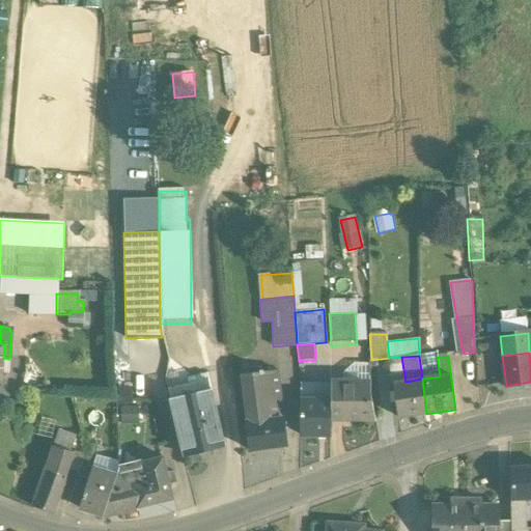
[(422,379),(406,382),(401,357),(389,358),(397,418),(426,414),(422,379)]
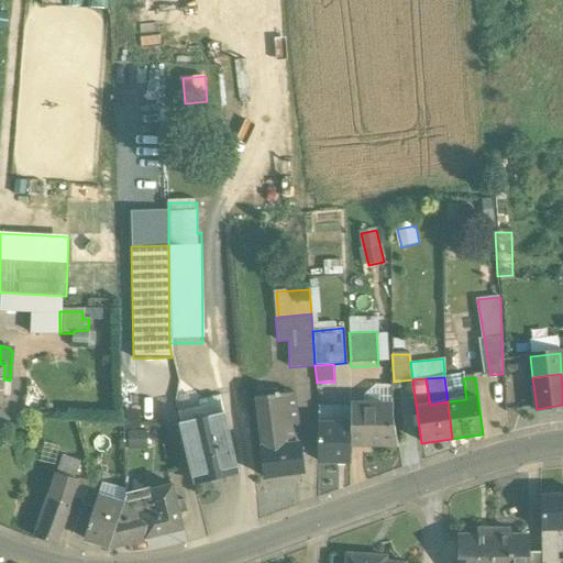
[(294,393),(255,397),(262,446),(261,446),(265,478),(302,473),(299,444),(300,444),(294,393)]
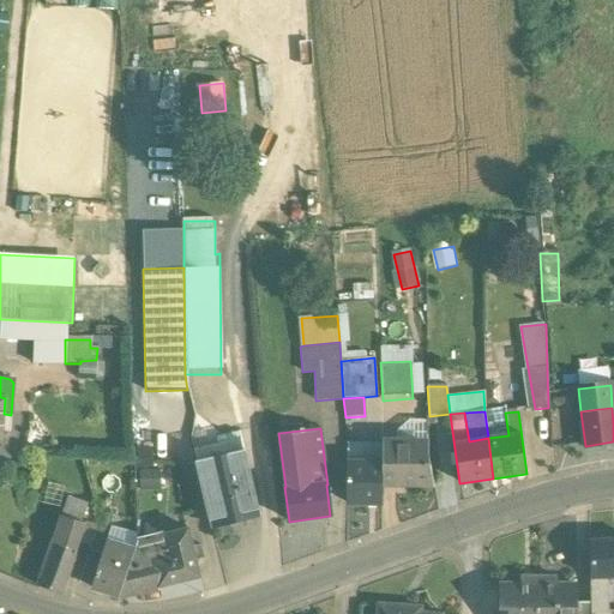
[(383,446),(347,445),(345,463),(383,463),(383,446)]
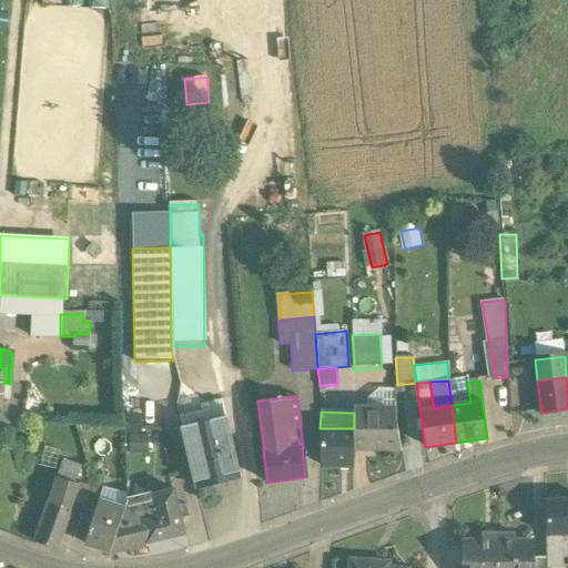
[(395,413),(354,412),(354,413),(354,428),(354,449),(401,449),(395,421),(395,413)]
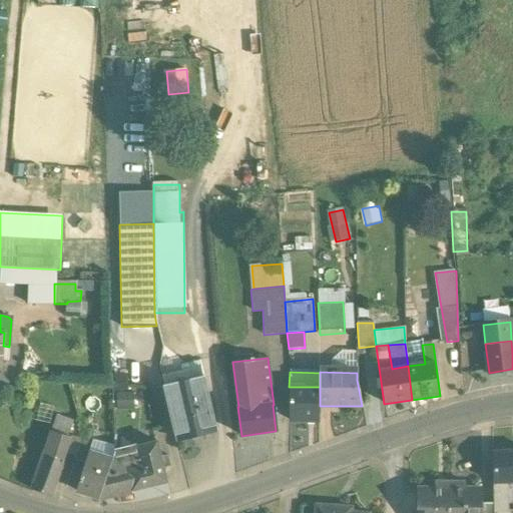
[(203,376),(163,385),(176,440),(216,430),(203,376)]
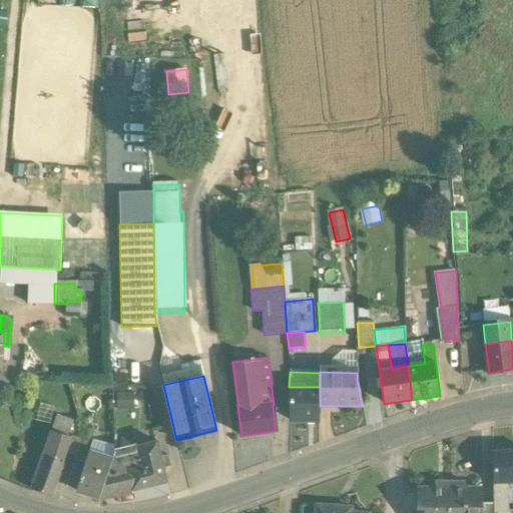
[(320,406),(320,387),(289,387),(290,421),(319,421),(320,406)]
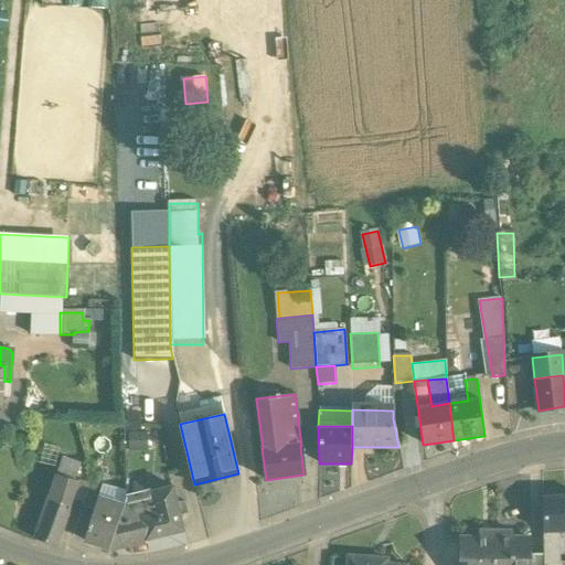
[(147,434),(126,434),(126,450),(146,451),(147,434)]
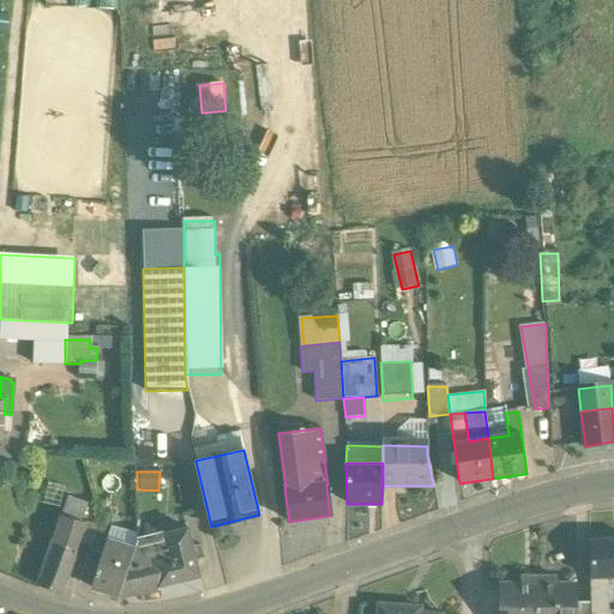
[(67,503),(53,543),(74,551),(88,554),(90,548),(97,531),(79,524),(85,509),(67,503)]
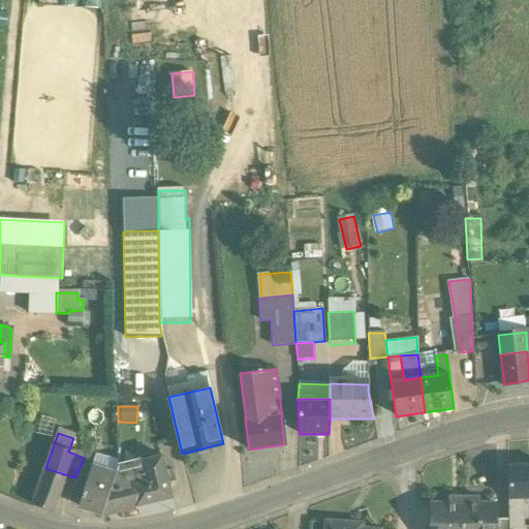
[(85,452),(84,458),(78,472),(89,476),(92,467),(93,467),(97,456),(85,452)]
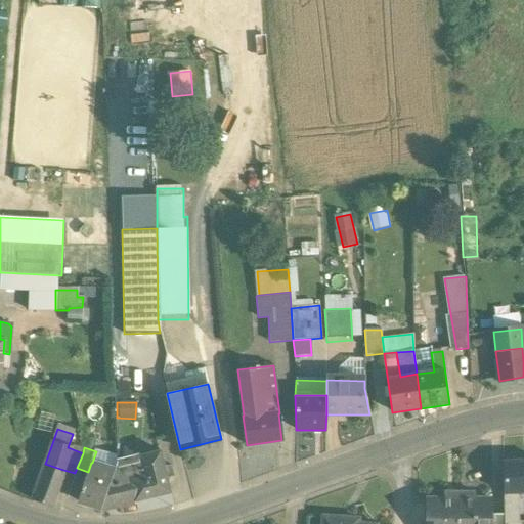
[(161,450),(139,455),(143,475),(144,478),(146,478),(150,497),(170,493),(167,477),(165,467),(161,450)]
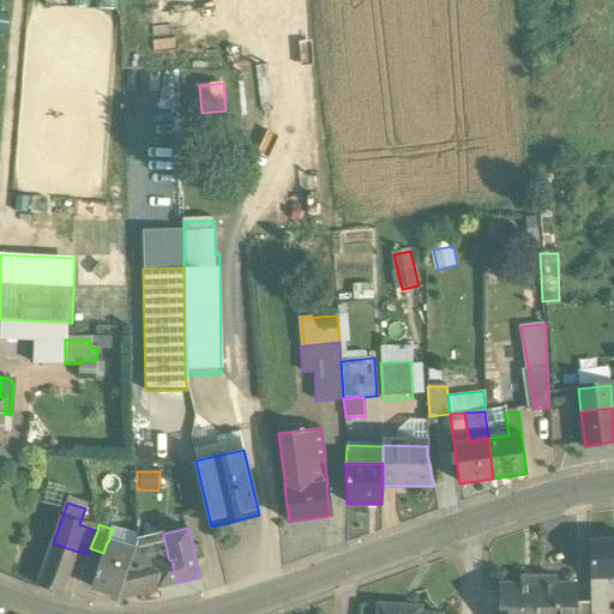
[(155,559),(150,539),(137,542),(134,551),(130,566),(127,566),(126,571),(156,565),(155,559)]
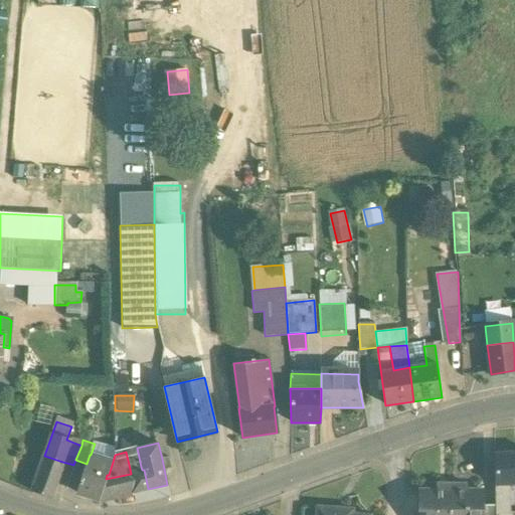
[(514,453),(494,454),(495,497),(494,514),(509,514),(508,486),(514,485),(514,453)]
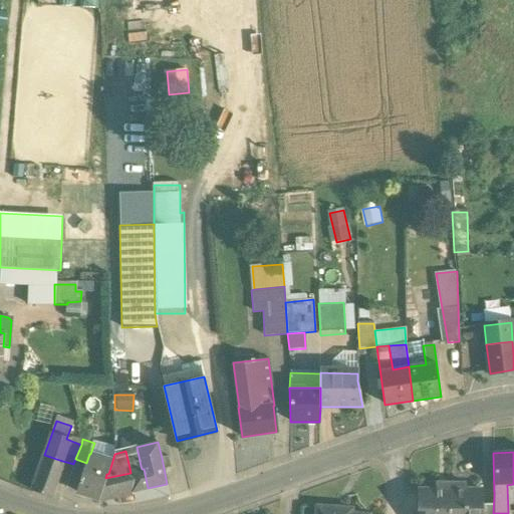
[(90,454),(89,454),(86,463),(84,467),(76,491),(99,499),(105,478),(106,474),(108,474),(112,461),(90,454)]
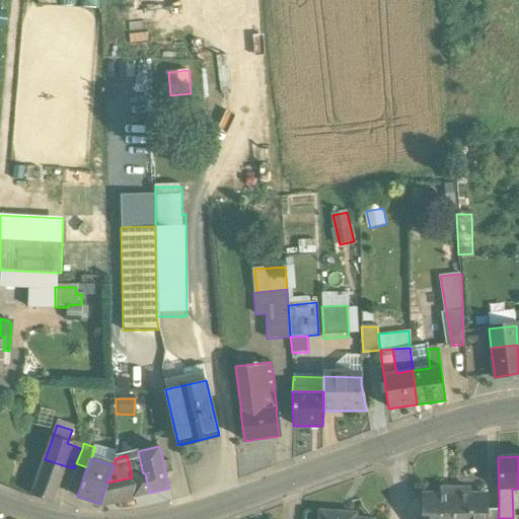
[(63,465),(45,459),(32,494),(51,501),(63,465)]
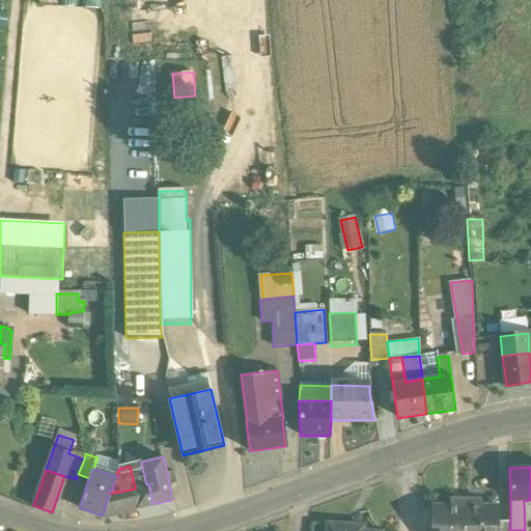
[(173,471),(167,473),(169,483),(176,482),(173,471)]
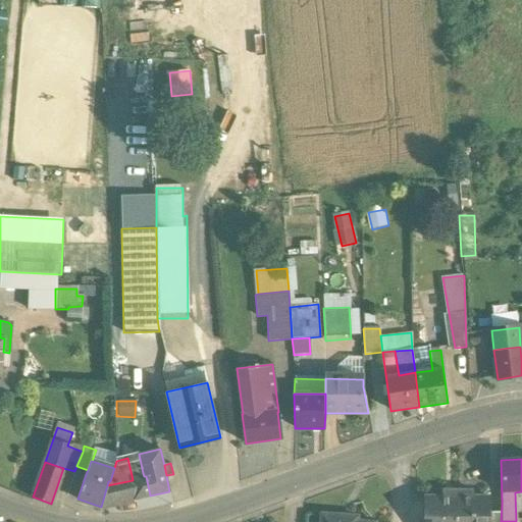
[(143,473),(132,475),(133,480),(137,499),(150,496),(146,476),(144,476),(143,473)]
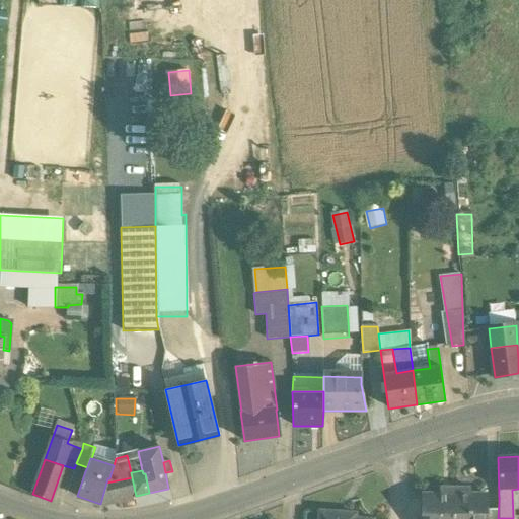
[(132,477),(106,483),(100,504),(136,496),(132,477)]
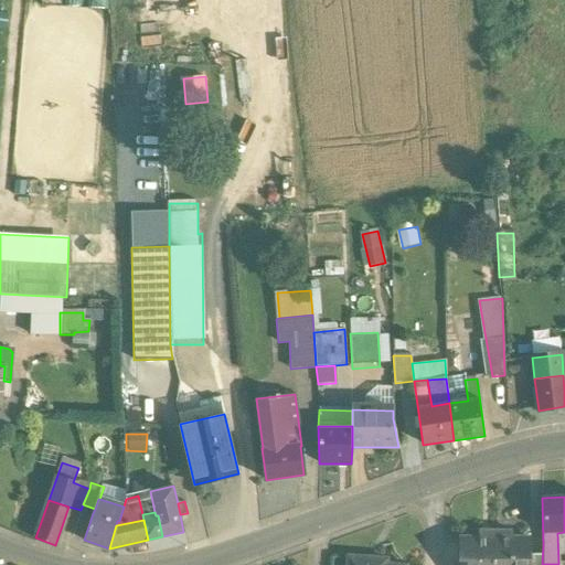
[(494,564),(496,532),(479,532),(478,539),(459,539),(459,564),(494,564)]
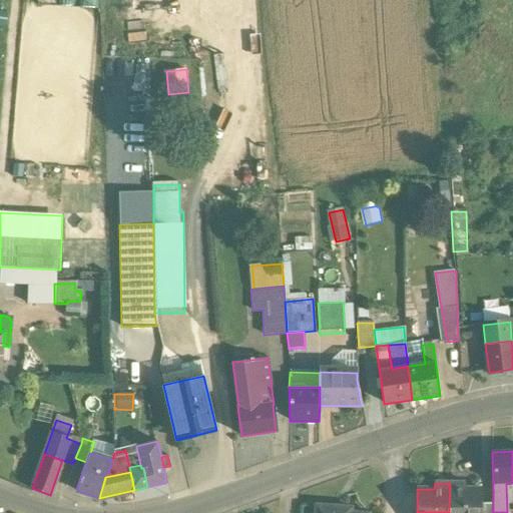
[(482,491),(465,491),(465,483),(450,483),(449,512),(481,512),(482,495),(482,491)]
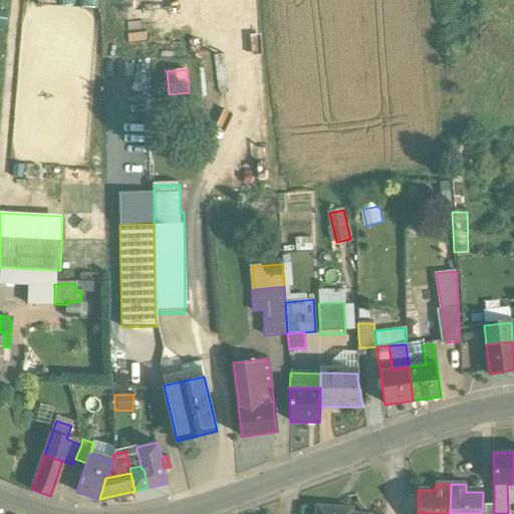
[(493,513),(494,496),(483,496),(482,513),(493,513)]
